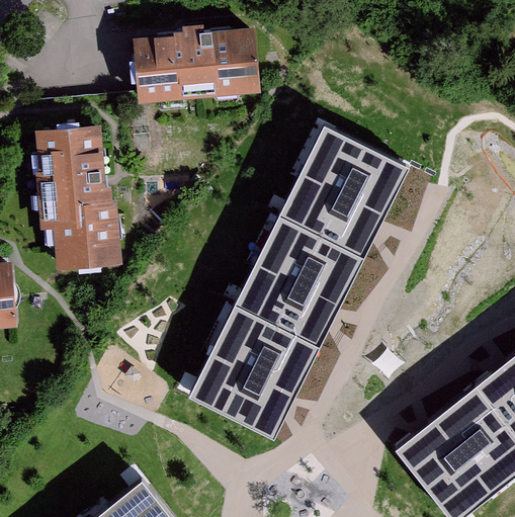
[(134,45),(137,100),(248,93),(244,35),(200,37),(199,25),(186,26),(187,34),(178,34),(178,41),(134,45)]
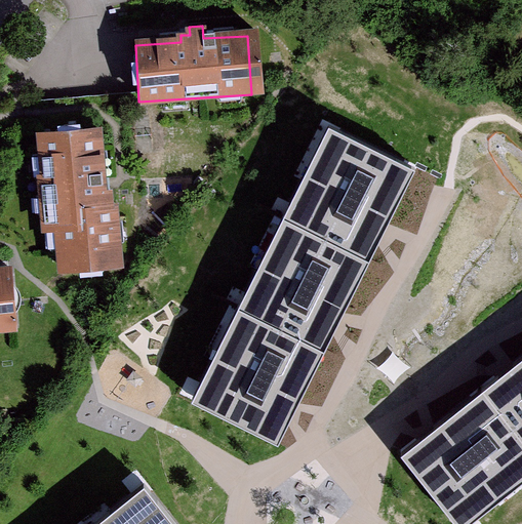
[(191,402),(275,444),(286,422),(336,322),(383,230),(415,164),(330,122),(191,402)]
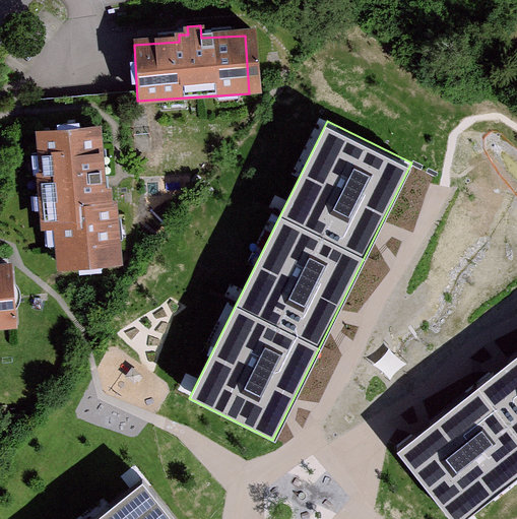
[(111,129),(44,134),(45,157),(36,158),(37,181),(49,180),(53,249),(65,248),(67,274),(126,270),(119,154),(112,154),(111,129)]
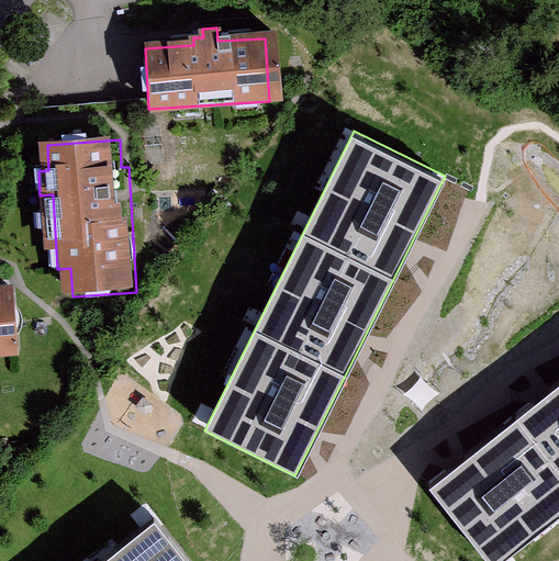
[(495,560),(558,512),(558,385),(545,397),(458,466),(427,489),(482,560),(495,560)]
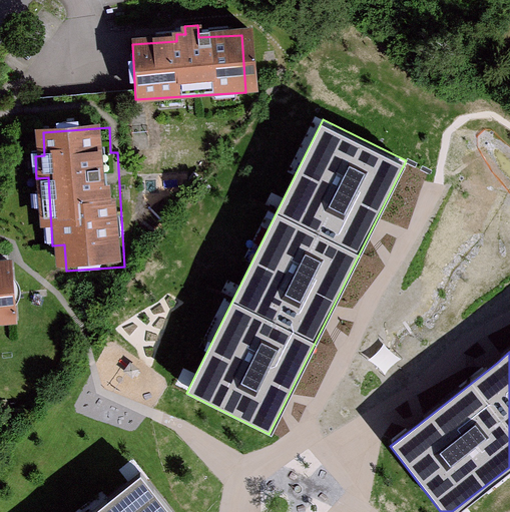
[(172,511),(138,469),(82,511),(172,511)]
